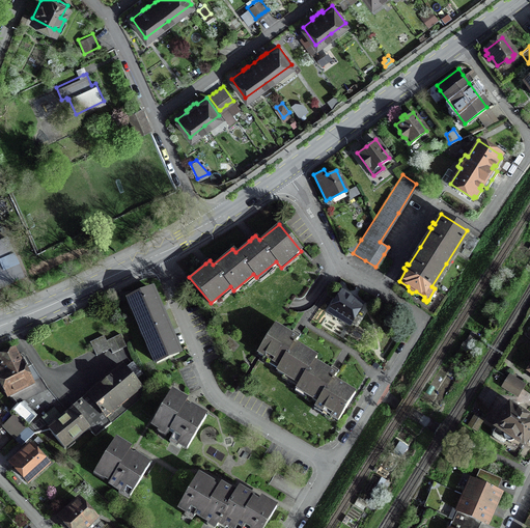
[(463,246),(470,250),(478,238),(470,232),(464,243),(463,246)]
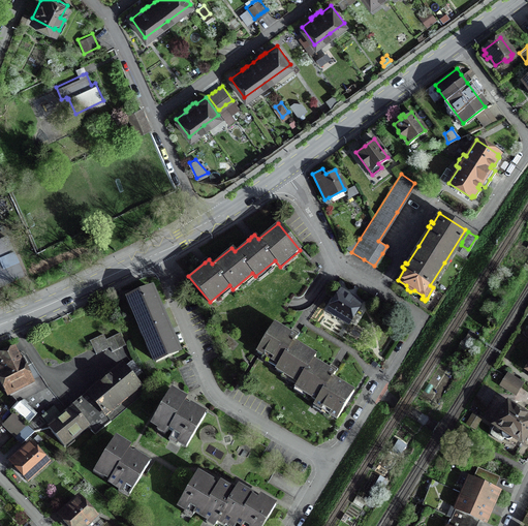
[(0,245),(8,242),(5,236),(0,238),(0,245)]
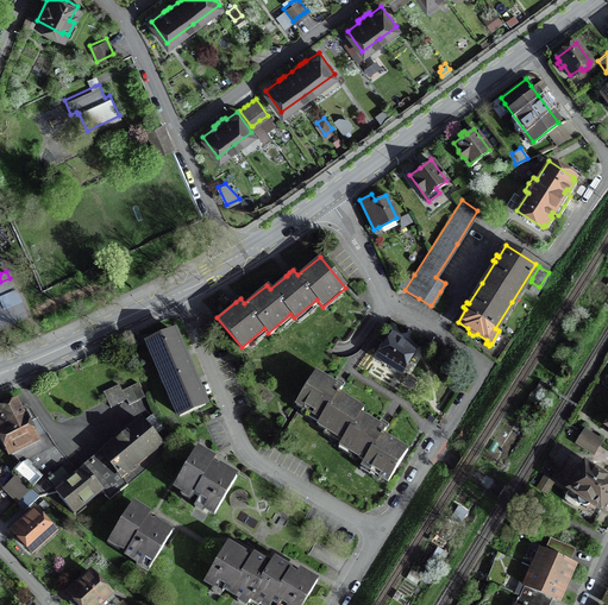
[(0,327),(26,316),(19,300),(0,308),(0,327)]
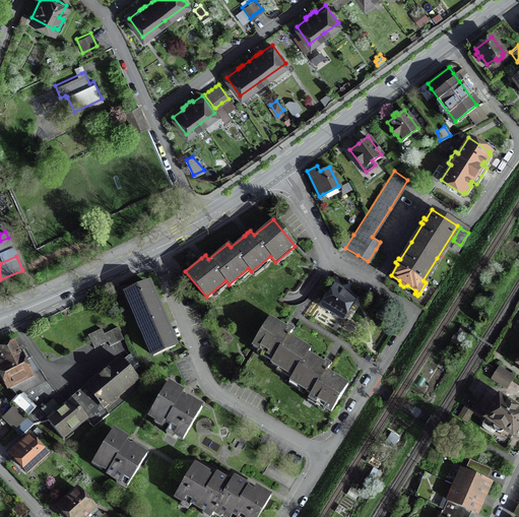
[(154,300),(146,281),(125,291),(152,353),(174,344),(166,325),(154,300)]
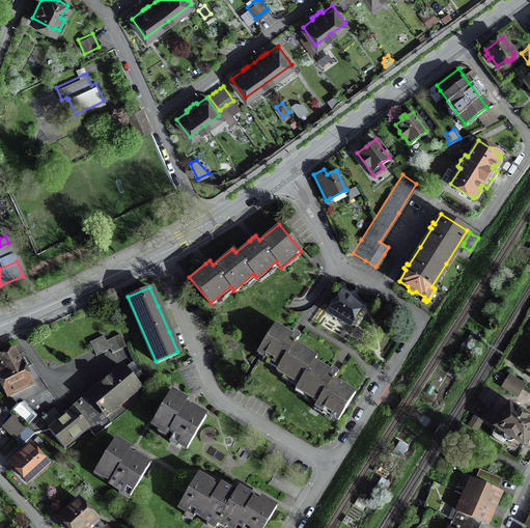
[(349,323),(360,304),(340,292),(329,310),(349,323)]
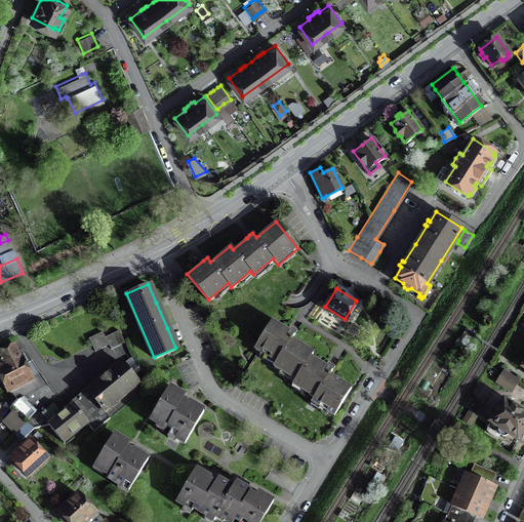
[(326,366),(309,355),(312,351),(290,337),(293,333),(288,330),(271,319),(253,347),(275,360),(273,364),(294,378),(291,383),(313,396),(310,400),(333,414),(350,387),(328,373),(331,368),(326,366)]
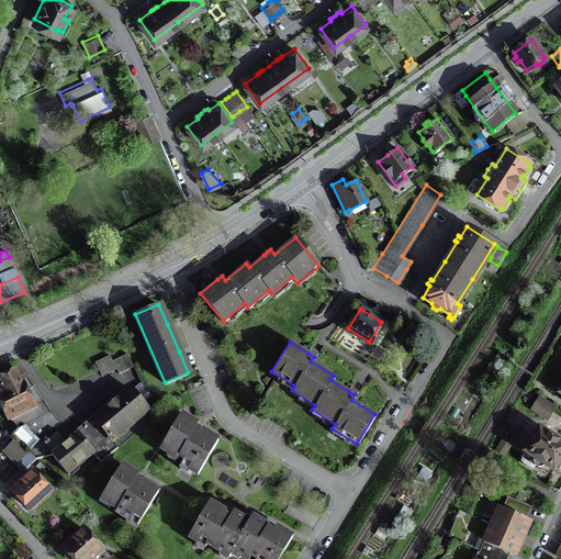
[(366,349),(383,359),(388,351),(374,344),(373,346),(369,344),(366,349)]
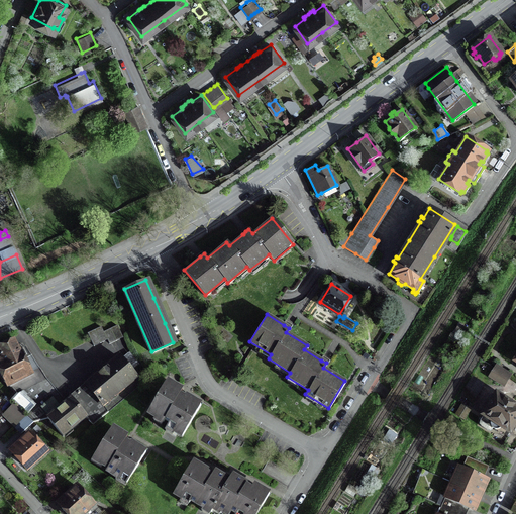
[(108,342),(121,335),(116,323),(102,330),(100,324),(86,331),(92,344),(106,337),(108,342)]
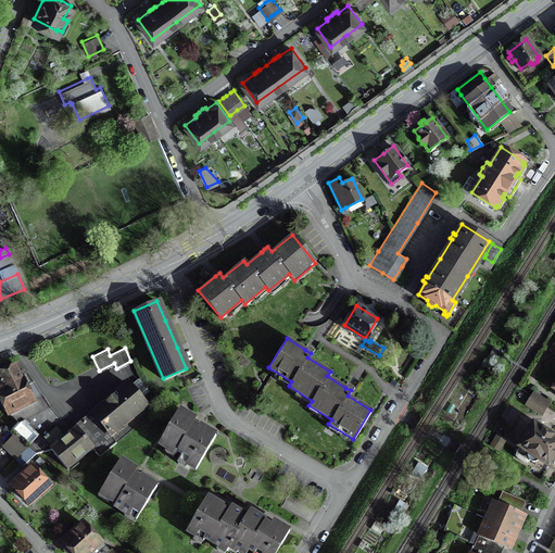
[(0,403),(19,422),(49,406),(32,380),(24,384),(13,363),(0,369),(0,403)]
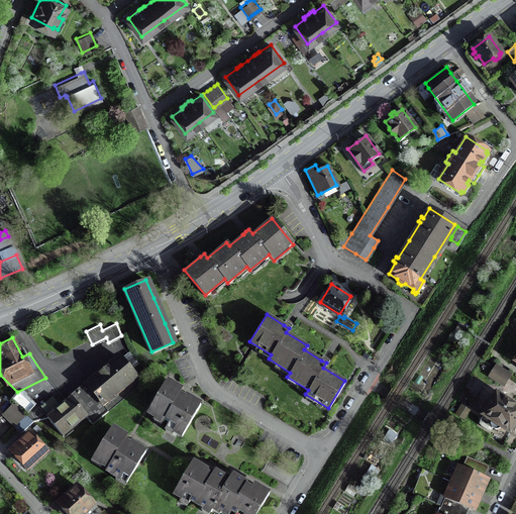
[(45,378),(17,392),(10,399),(25,413),(32,420),(46,416),(62,434),(85,415),(91,423),(107,410),(101,402),(134,374),(119,356),(65,401),(45,378)]
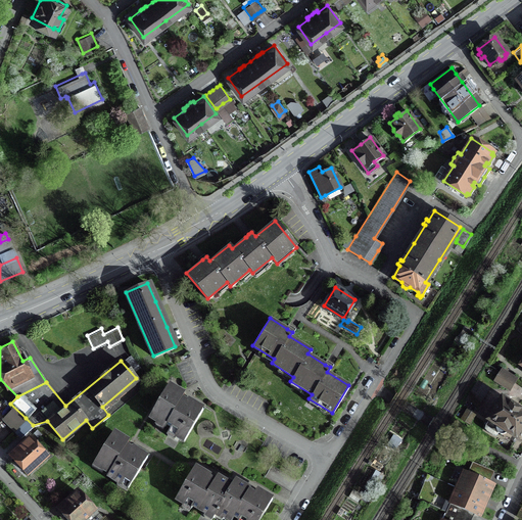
[(494,379),(508,387),(513,379),(501,371),(494,379)]
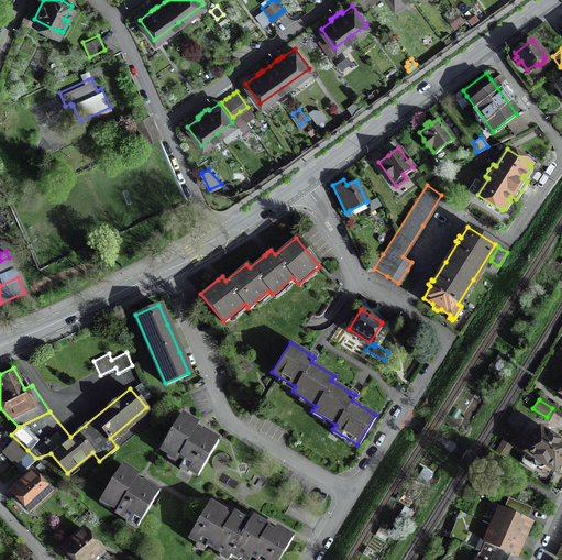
[(505,431),(513,436),(526,416),(518,412),(514,408),(500,428),(505,431)]
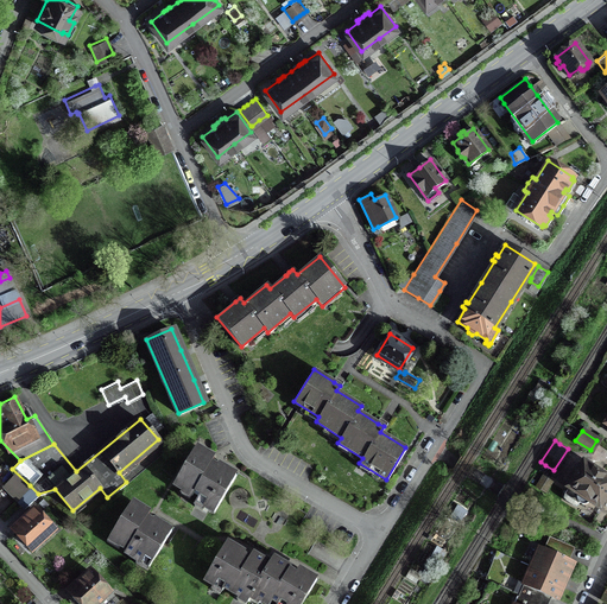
[(213,510),(234,474),(216,463),(215,465),(212,464),(209,463),(213,456),(194,445),(172,483),(196,496),(194,500),(213,510)]
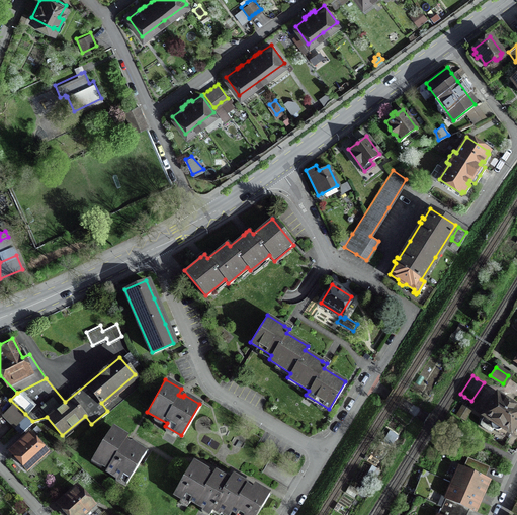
[(516,407),(496,394),(483,415),(492,421),(492,423),(492,424),(493,426),(494,427),(495,428),(497,428),(499,427),(500,426),(509,432),(516,420),(516,406),(516,407)]
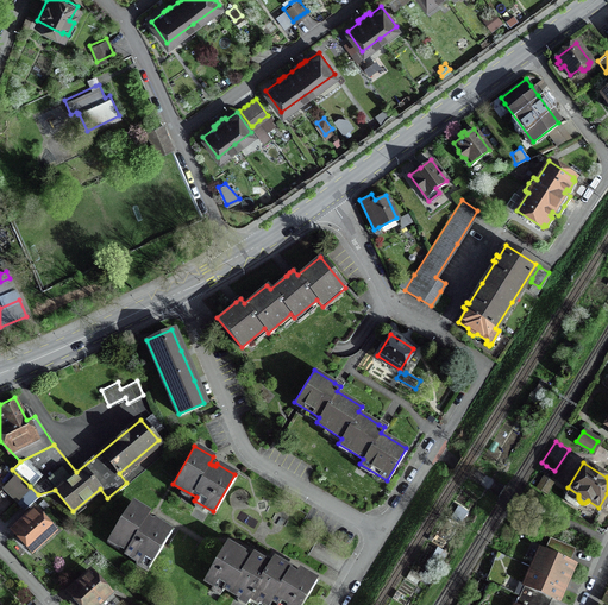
[(14,473),(2,486),(16,499),(27,486),(14,473)]
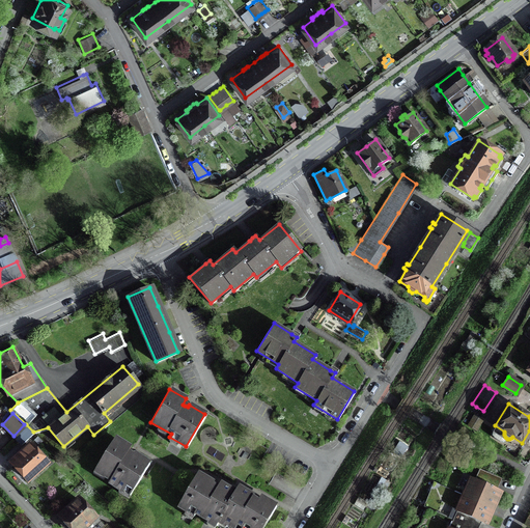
[(480,419),(473,415),(467,424),(474,429),(480,419)]
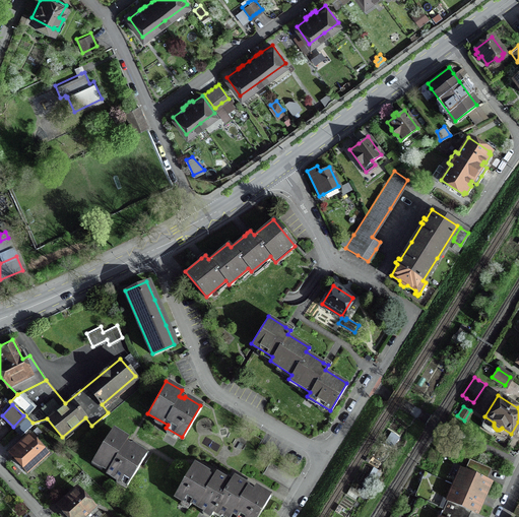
[(13,427),(19,434),(33,423),(25,415),(13,427)]
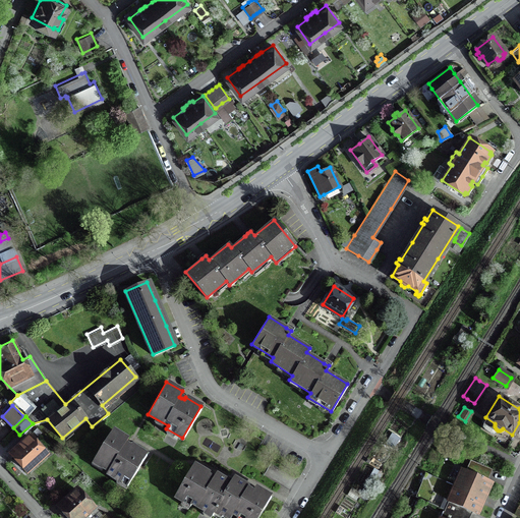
[(126,441),(128,438),(113,428),(93,460),(113,472),(111,474),(127,484),(148,452),(132,442),(130,444),(128,443),(126,441)]
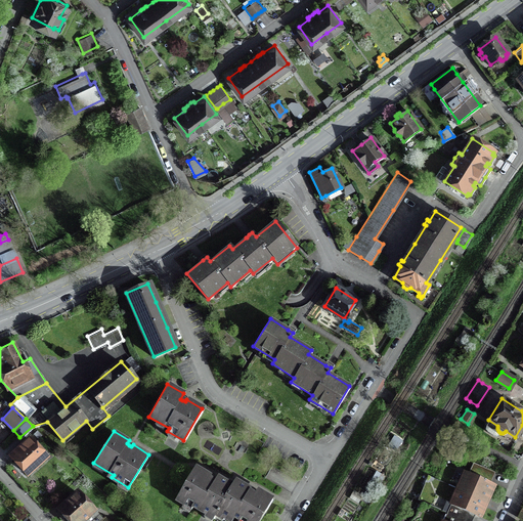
[(45,451),(31,435),(29,433),(27,436),(28,437),(18,446),(16,444),(7,453),(24,472),(43,453),(45,451)]
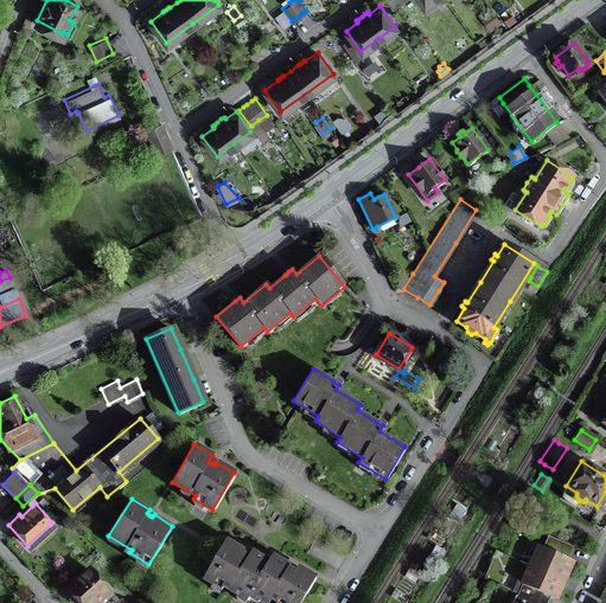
[(273,553),(269,560),(252,550),(248,556),(246,553),(242,552),(244,550),(227,538),(204,576),(222,587),(223,583),(247,597),(250,591),(267,602),(272,596),(278,600),(275,602),(276,602),(299,602),(316,576),(298,564),(297,566),(292,564),(292,565),(273,553)]
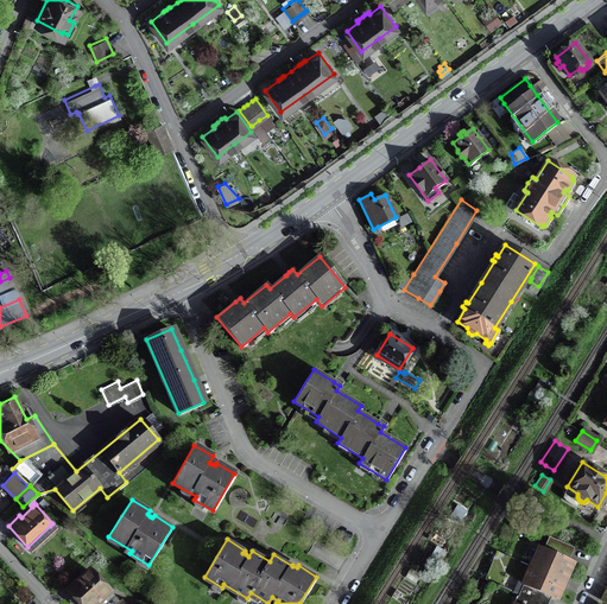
[(522,583),(549,595),(556,597),(563,582),(566,576),(573,561),(538,546),(522,583)]
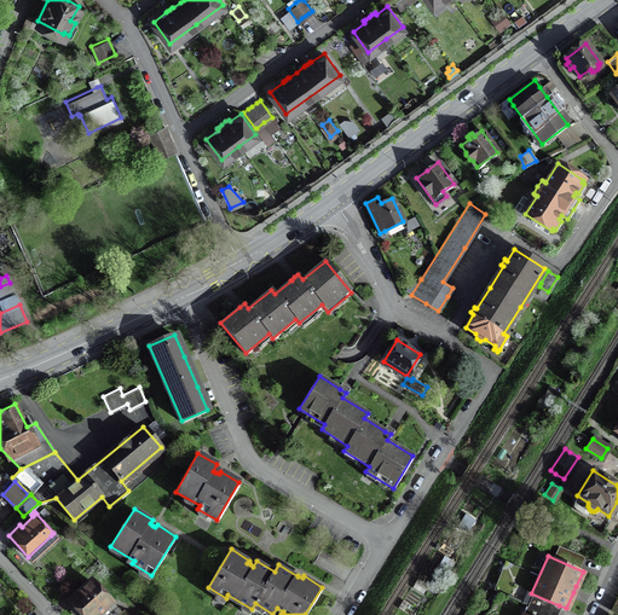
[(93,614),(111,599),(92,578),(79,590),(81,592),(71,602),(82,614),(93,614)]
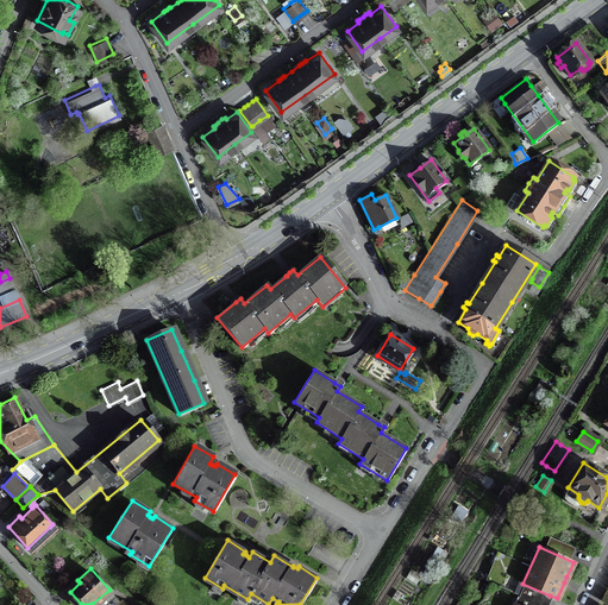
[(514,604),(515,604),(545,604),(550,596),(522,584),(518,593),(514,604)]
